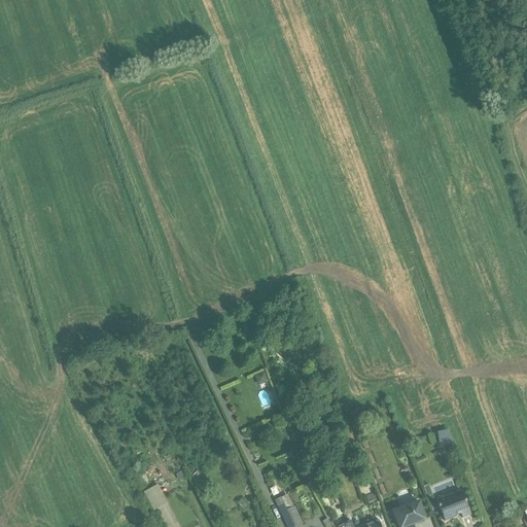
[(268,383),(264,373),(254,377),(258,386),(268,383)]
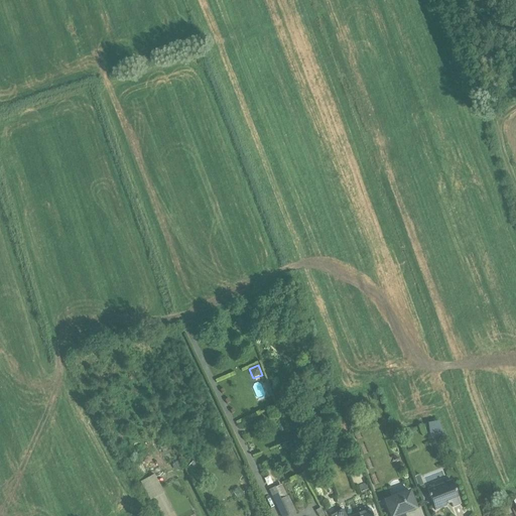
[(352,400),(342,404),(344,407),(342,408),(347,419),(358,415),(354,403),(353,404),(352,400)]
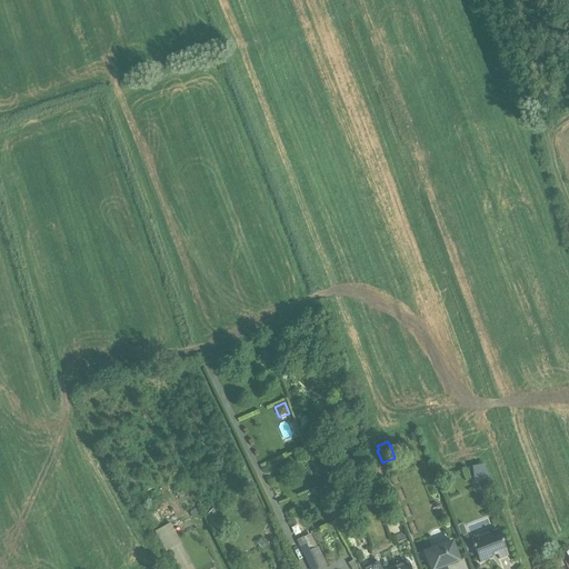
[(481,470),(480,465),(476,466),(476,467),(471,468),(473,483),(483,482),(482,469),(481,470)]
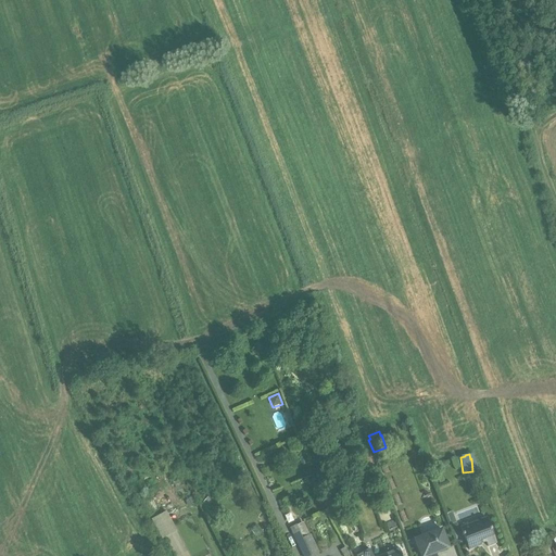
[(313,468),(319,487),(326,484),(319,465),(313,468)]
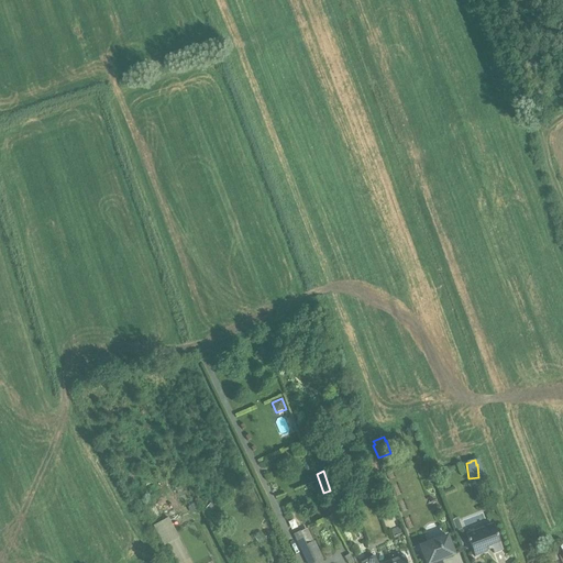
[(167,511),(164,500),(147,506),(151,517),(167,511)]
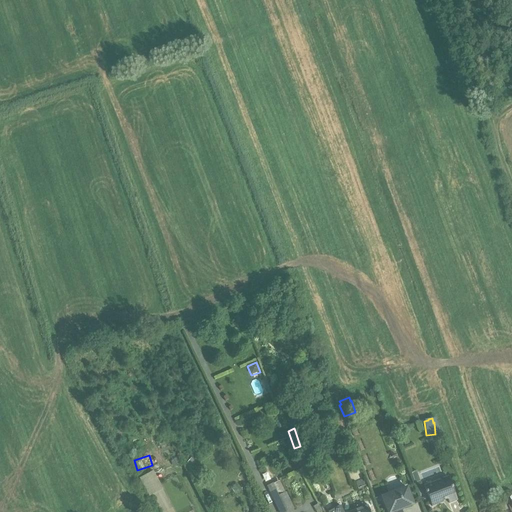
[(179,457),(171,461),(174,467),(182,463),(179,457)]
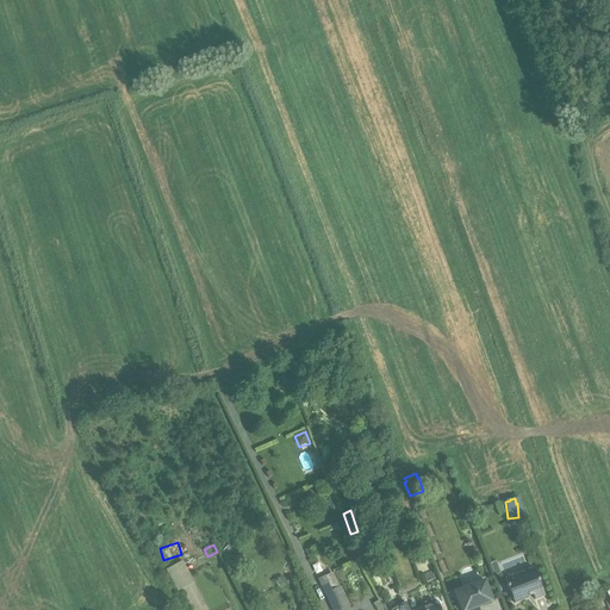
[(229,546),(222,555),(226,560),(235,549),(229,546)]
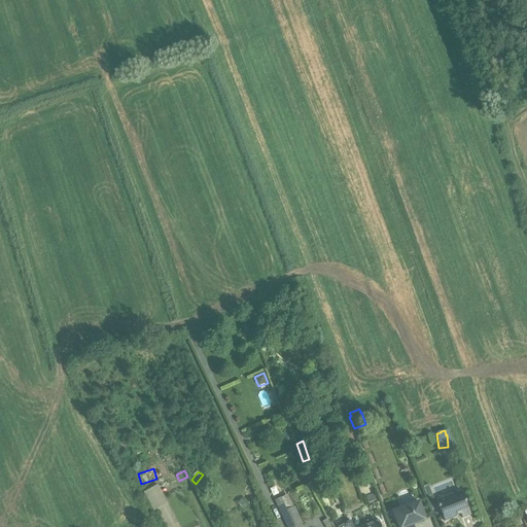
[(461,491),(436,500),(445,522),(456,518),(456,517),(460,515),(462,519),(470,516),(461,491)]
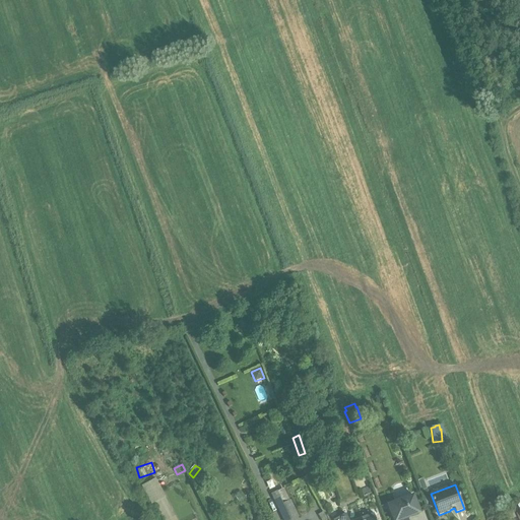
[(305,488),(299,489),(302,502),(309,500),(305,488)]
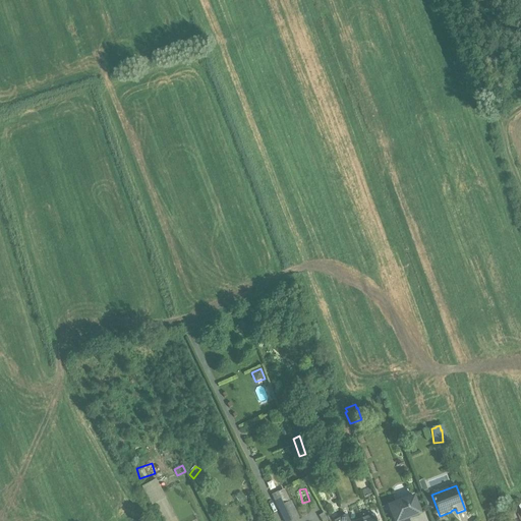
[(290,502),(285,489),(278,493),(277,491),(271,495),(283,520),(293,520),(299,518),(291,501),(290,502)]
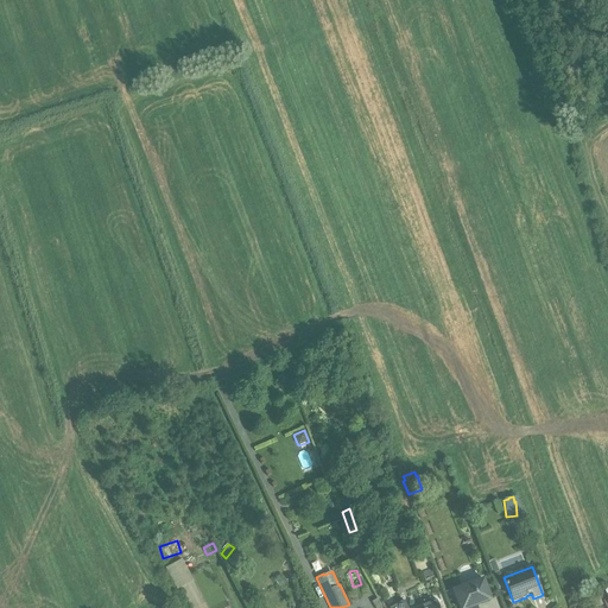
[(482,577),(453,589),(460,607),(476,607),(476,606),(491,600),(482,577)]
